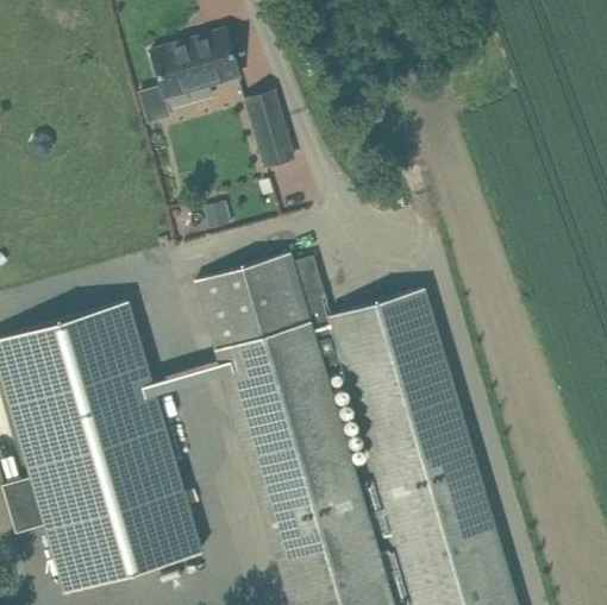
[(227,31),(151,54),(162,88),(141,94),(150,126),(173,119),(168,101),(242,80),(227,31)]
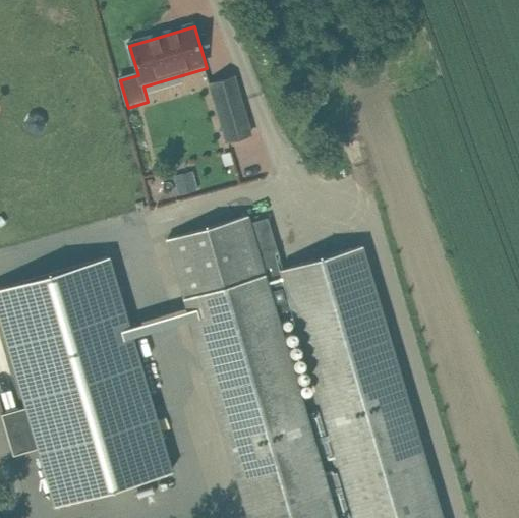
[(210,85),(227,146),(254,137),(236,77),(210,85)]
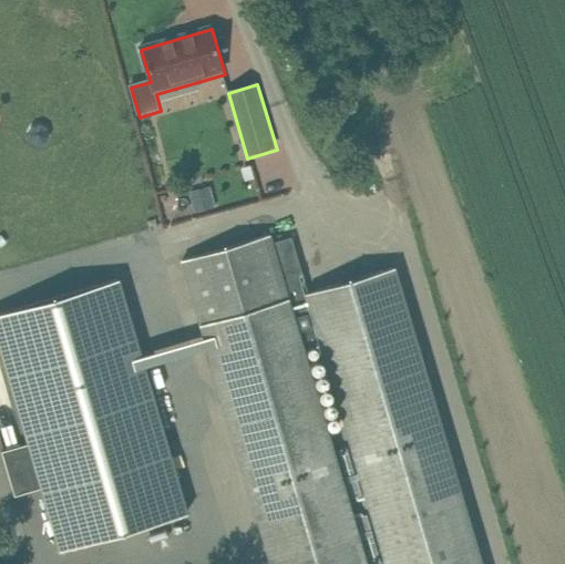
[(212,187),(188,192),(193,213),(216,209),(212,187)]
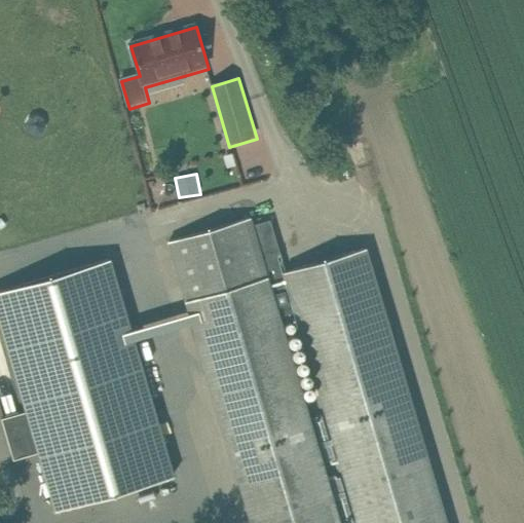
[(448,522),(368,250),(285,274),(269,223),(255,227),(253,220),(170,245),(250,522),(341,522),(282,320),(297,315),(358,522),(448,522)]
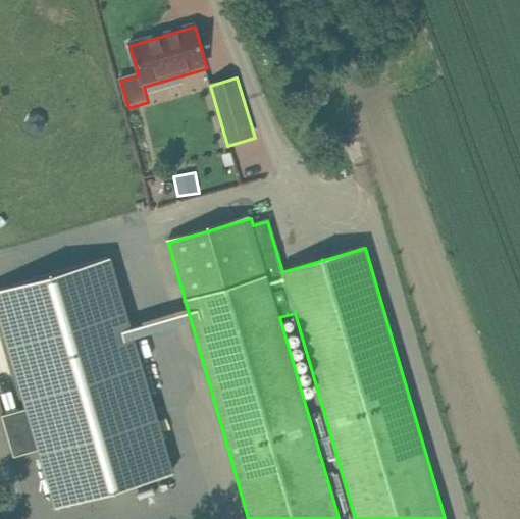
[(0,291),(0,317),(28,411),(3,418),(15,459),(39,452),(56,509),(173,474),(110,259),(0,291)]
